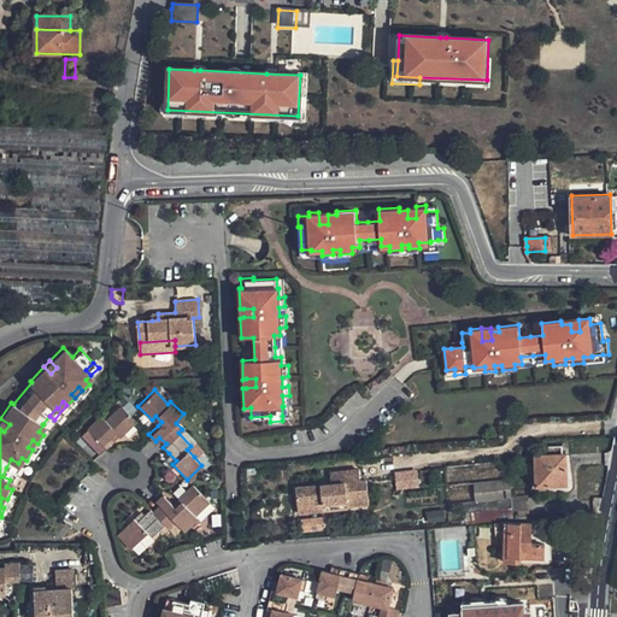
[(87,441),(98,453),(105,447),(101,444),(115,430),(118,434),(134,419),(129,415),(119,405),(104,421),(100,416),(87,429),(93,435),(87,441)]
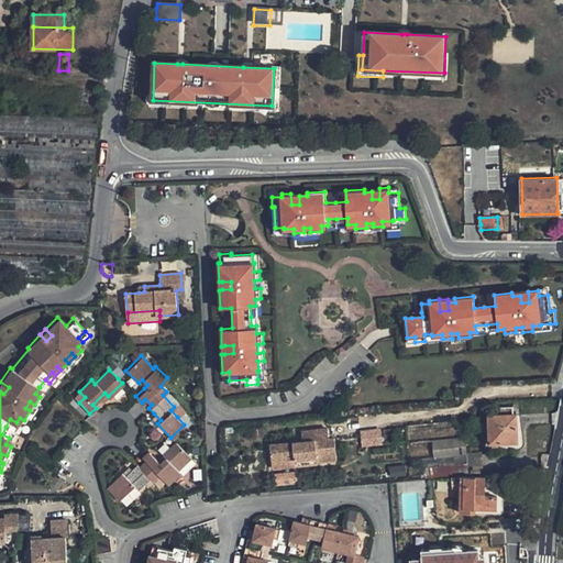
[(50,383),(45,379),(39,387),(40,387),(35,394),(40,397),(50,383)]
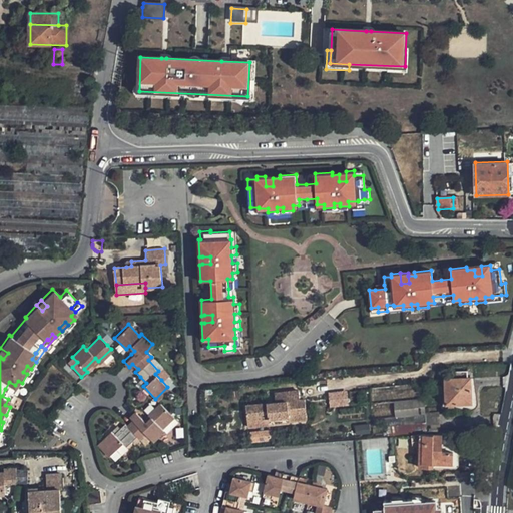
[(84,369),(87,372),(98,361),(95,358),(84,369)]
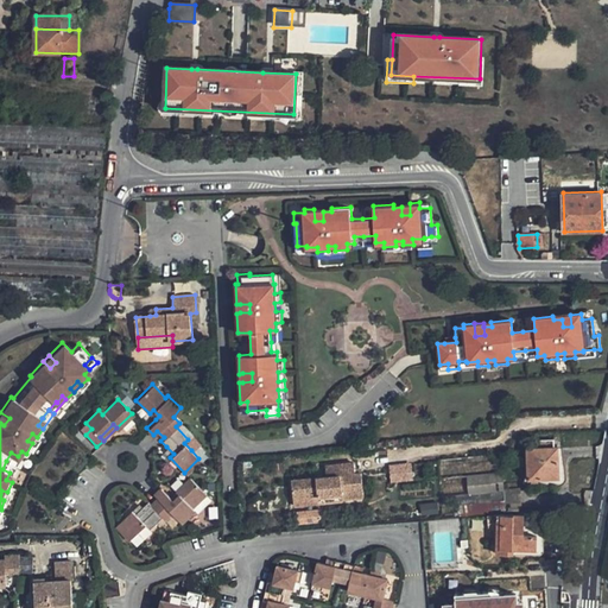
[(527,479),(561,476),(558,448),(555,448),(555,439),(537,439),(537,448),(526,449),(527,479)]
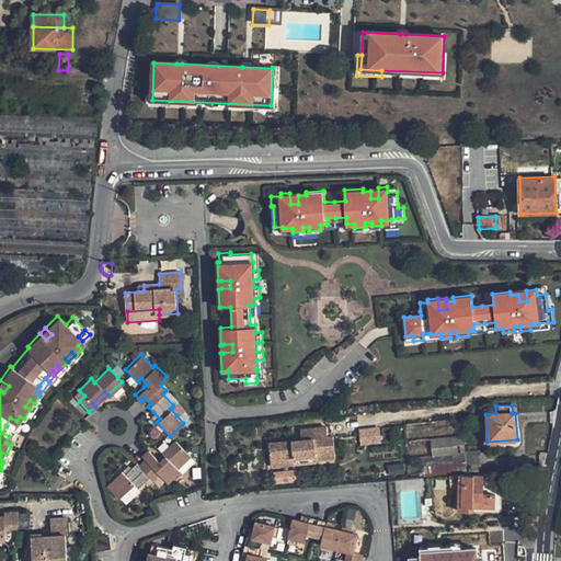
[(160,419),(153,412),(150,415),(157,422),(160,419)]
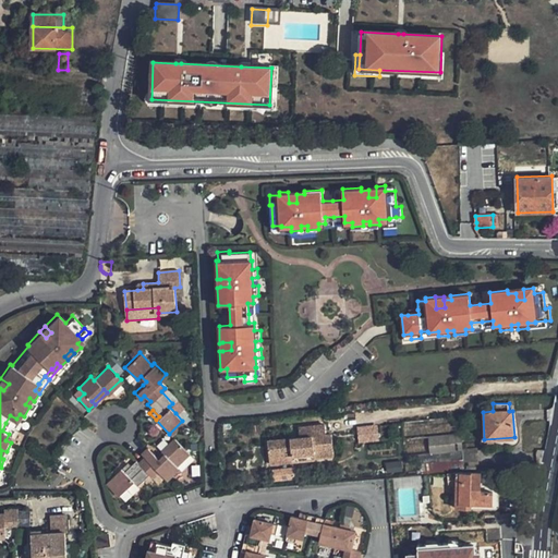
[(10,415),(5,423),(12,426),(16,419),(10,415)]
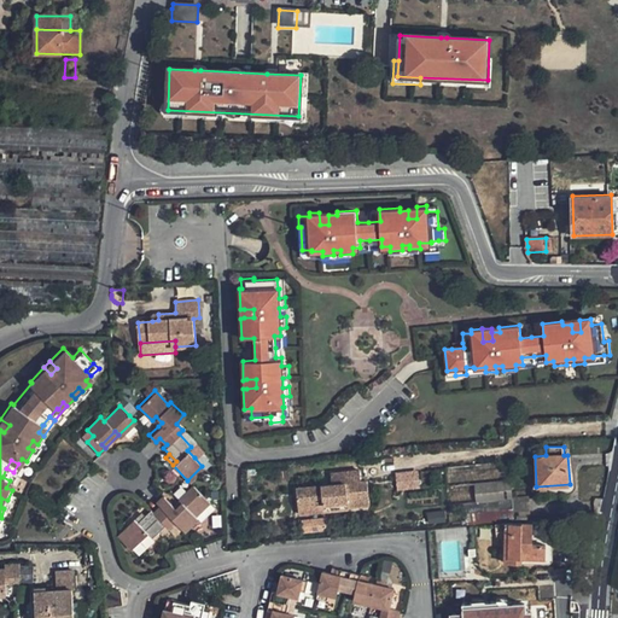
[(508,460),(447,467),(450,525),(530,519),(528,496),(512,497),(508,460)]
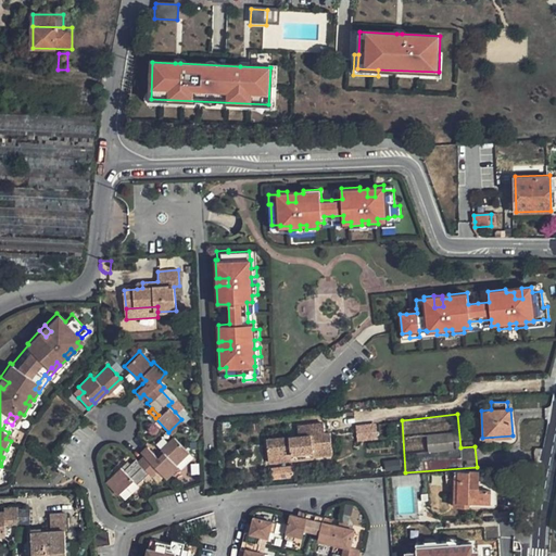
[(2,429),(9,432),(12,425),(5,421),(2,429)]
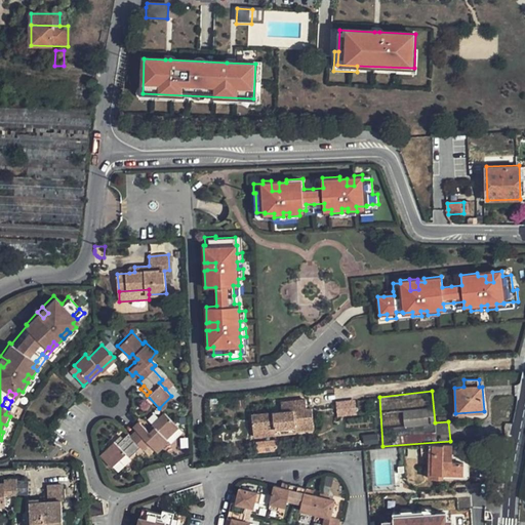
[(276,410),(249,413),(251,437),(294,433),(293,430),(311,429),(309,407),(304,408),(303,398),(276,400),(276,410)]
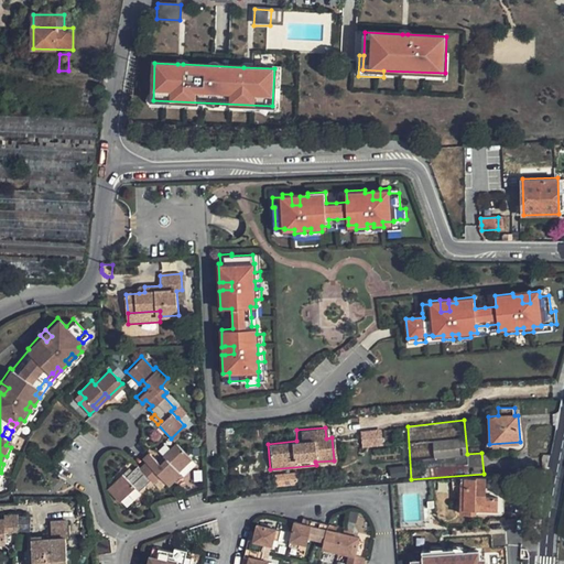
[(382,429),(360,431),(361,447),(383,445),(382,429)]
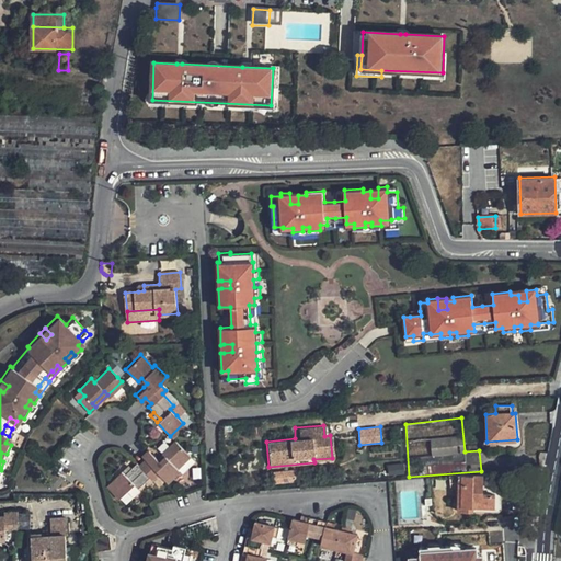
[(114,477),(106,484),(119,497),(127,490),(134,483),(137,487),(149,474),(152,478),(158,472),(167,482),(179,469),(176,467),(190,455),(174,439),(161,453),(164,455),(159,460),(157,457),(148,448),(140,456),(144,459),(139,464),(136,461),(130,467),(124,473),(121,470),(114,477)]
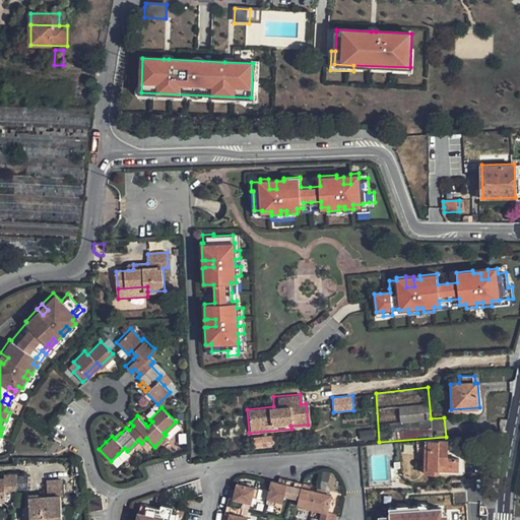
[(112,436),(115,439),(121,433),(117,430),(112,436)]
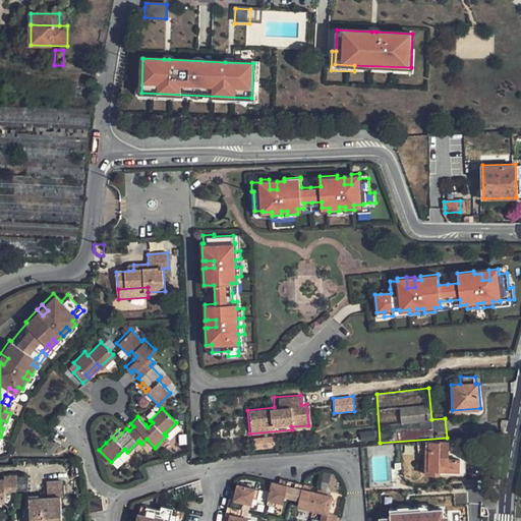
[(274,449),(274,438),(253,438),(254,449),(274,449)]
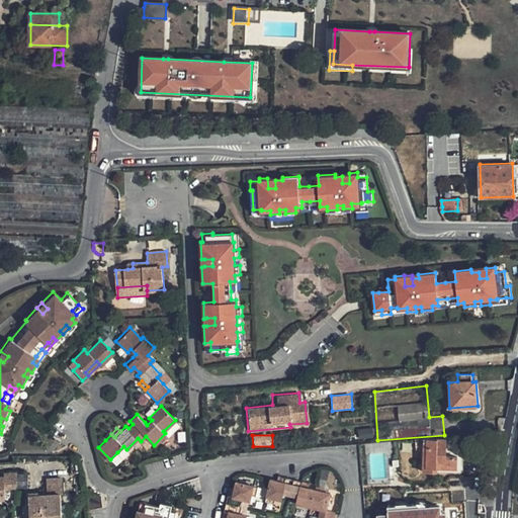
[(449,438),(423,440),(424,453),(425,475),(438,475),(438,468),(444,468),(460,467),(460,447),(450,447),(449,438)]
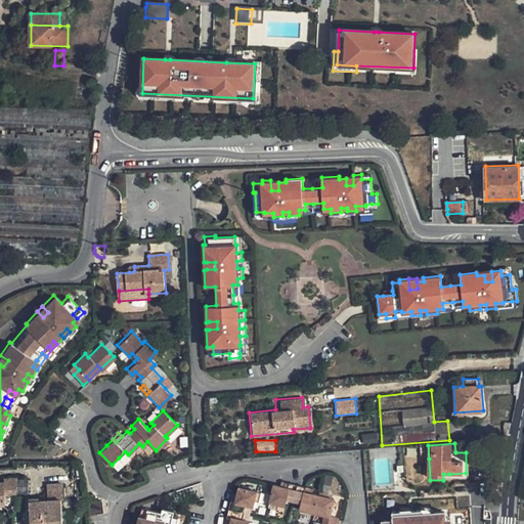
[(428,445),(418,446),(419,460),(429,459),(428,445)]
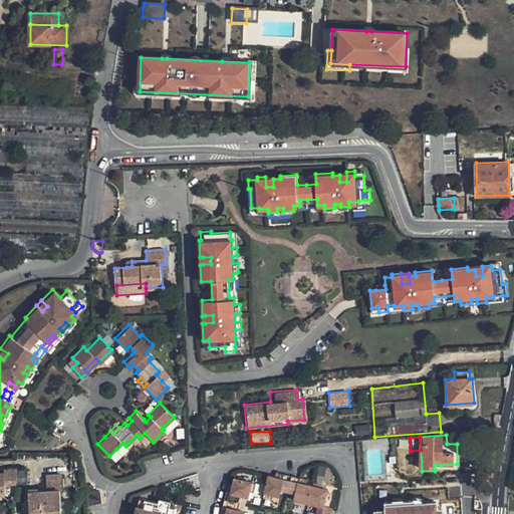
[(116,449),(120,452),(125,446),(122,443),(116,449)]
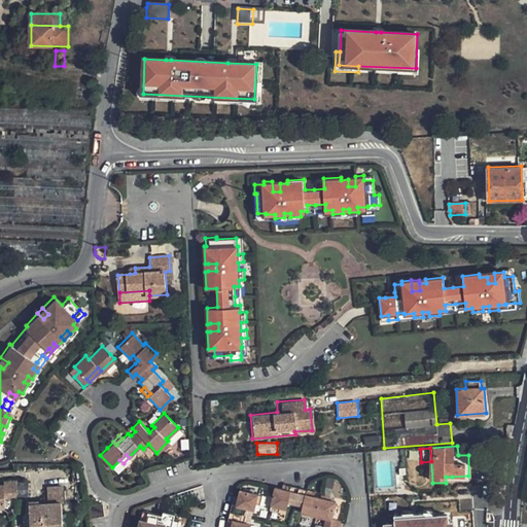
[(8,496),(16,496),(19,481),(16,481),(3,482),(3,485),(0,484),(0,506),(4,506),(3,498),(8,498),(8,496)]
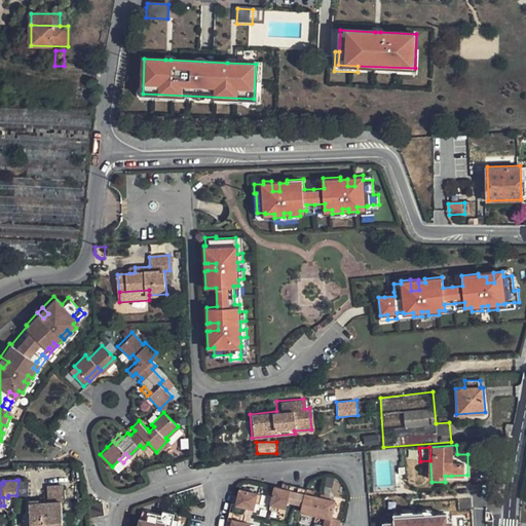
[(272,486),(267,509),(277,511),(277,506),(284,508),(285,500),(300,503),(299,511),(323,517),(321,525),(338,525),(340,518),(330,516),(331,508),(333,499),(327,497),(318,496),(311,494),(304,493),(305,489),(288,485),(287,489),(279,487),(272,486)]
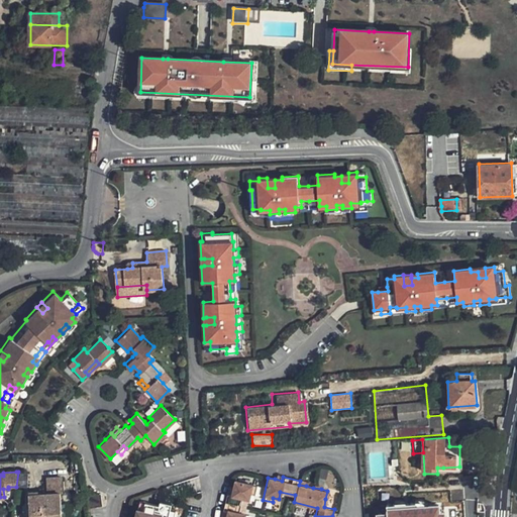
[(29,495),(29,516),(62,516),(61,494),(64,493),(63,478),(46,479),(47,494),(29,495)]
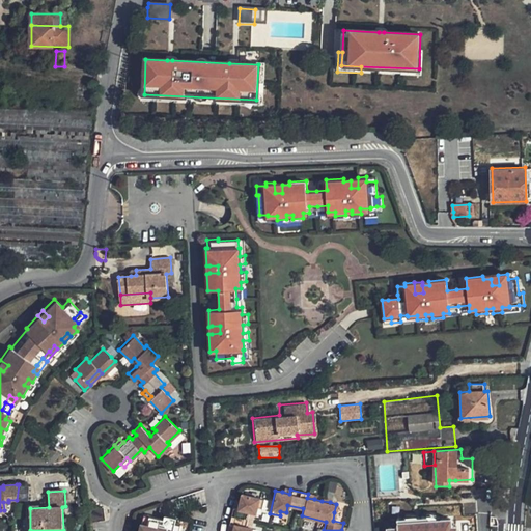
[(250,530),(251,527),(244,525),(247,511),(254,512),(256,505),(259,506),(261,496),(240,492),(238,499),(236,506),(232,505),(228,522),(232,523),(231,530),(230,530),(250,530)]
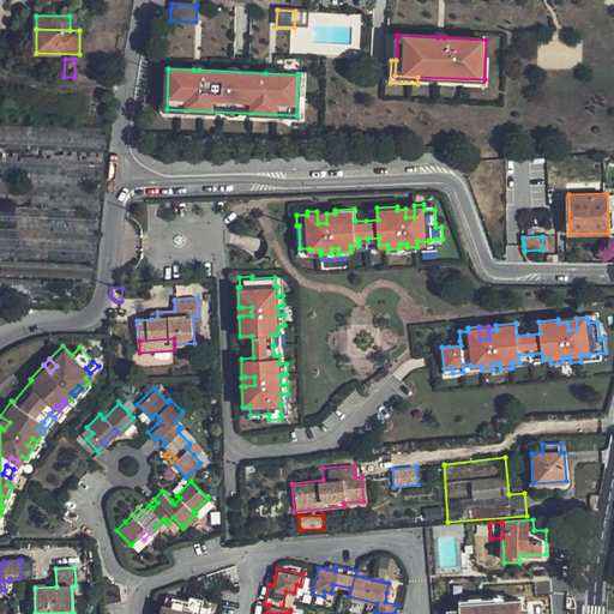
[(107,603),(122,601),(120,587),(106,588),(107,603)]
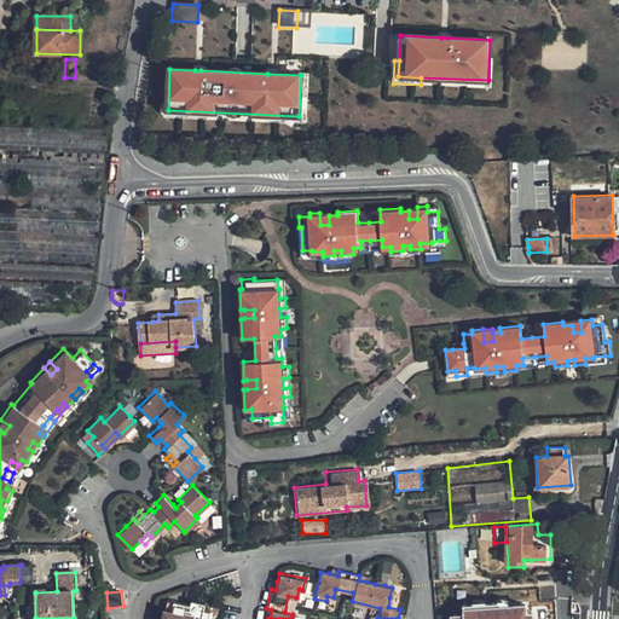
[(202,618),(203,618),(202,617),(203,609),(206,602),(192,600),(191,605),(175,601),(173,611),(166,609),(163,618),(202,618)]
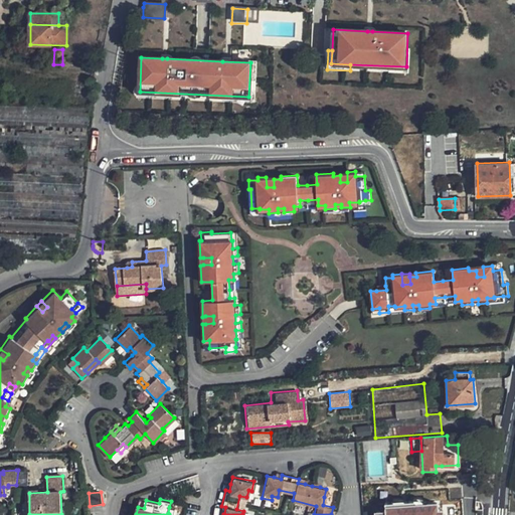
[(436,514),(437,507),(418,508),(414,505),(413,505),(401,505),(401,509),(397,509),(393,506),(384,506),(384,514),(375,514),(436,514)]
